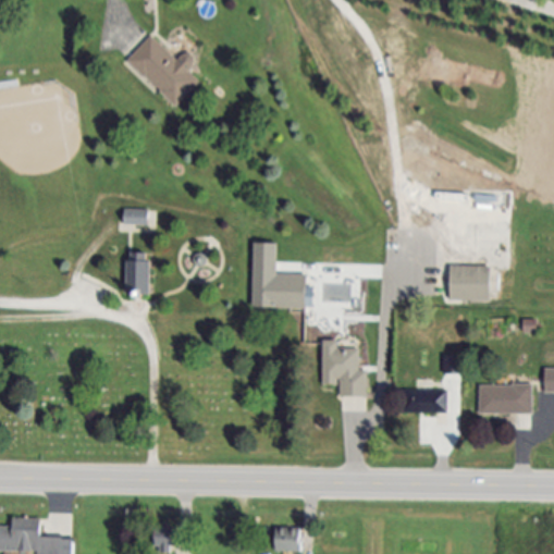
[(172,106),(126,57),(151,33),(175,58),(185,49),(197,61),(188,70),(198,81),(172,106)]
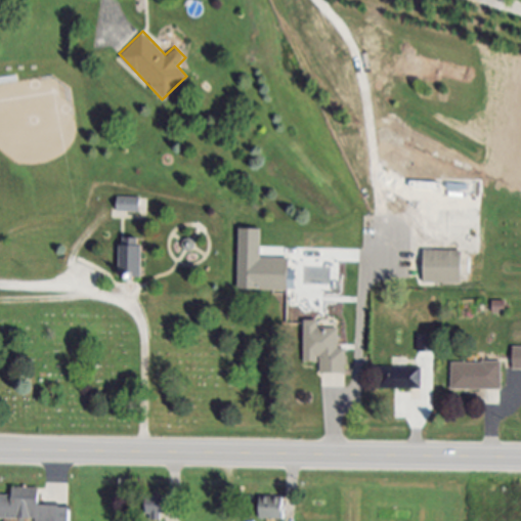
[(115,210),(115,197),(142,197),(142,210),(115,210)]
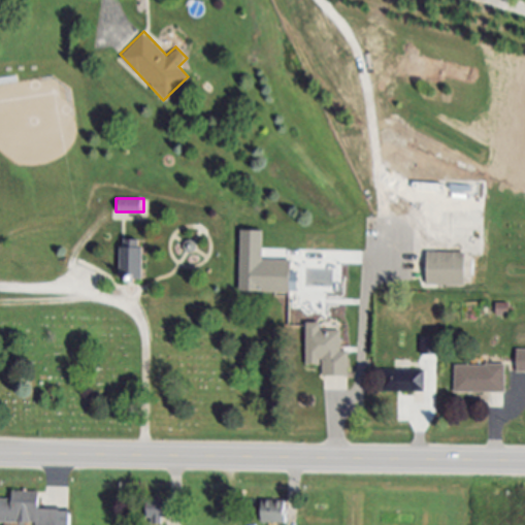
[(238,228),(260,227),(260,257),(293,257),(294,291),(238,292),(238,228)]
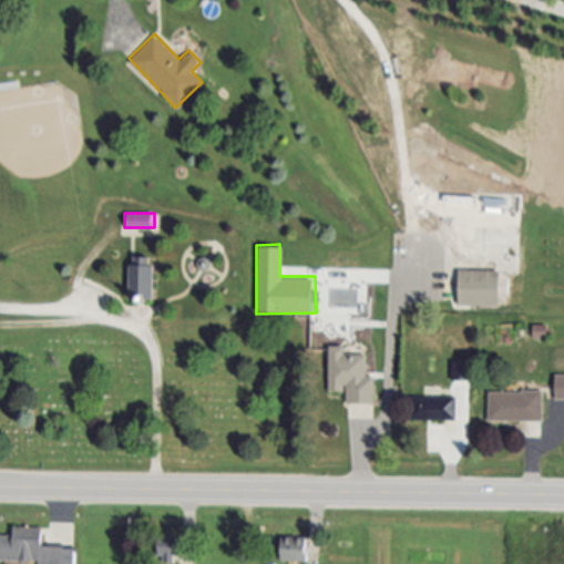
[(129,299),(129,256),(152,257),(152,300),(129,299)]
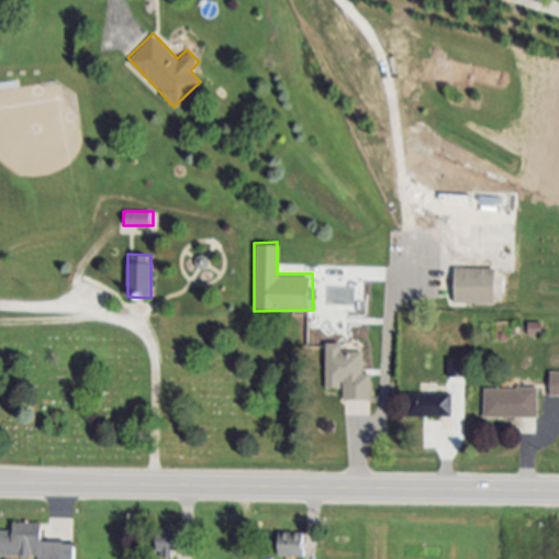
[(493,266),(493,302),(453,302),(453,266),(493,266)]
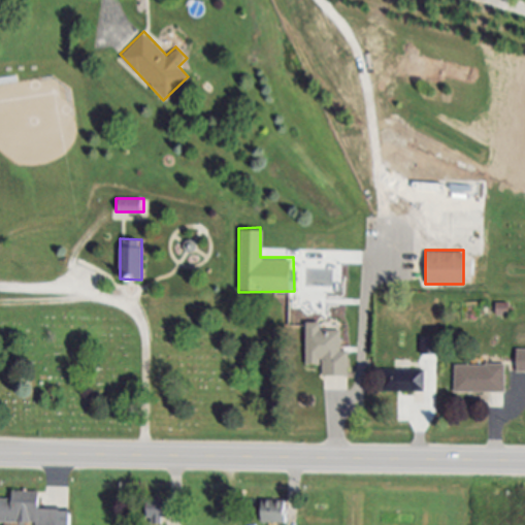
[(304,323),(343,323),(343,375),(317,375),(317,368),(305,368),(304,323)]
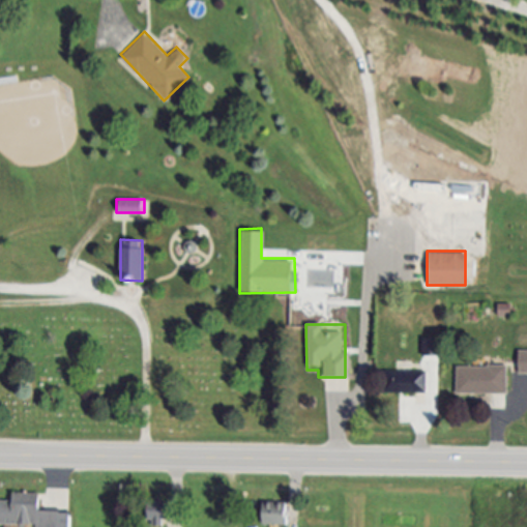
[(526,350),(526,372),(517,372),(517,350),(526,350)]
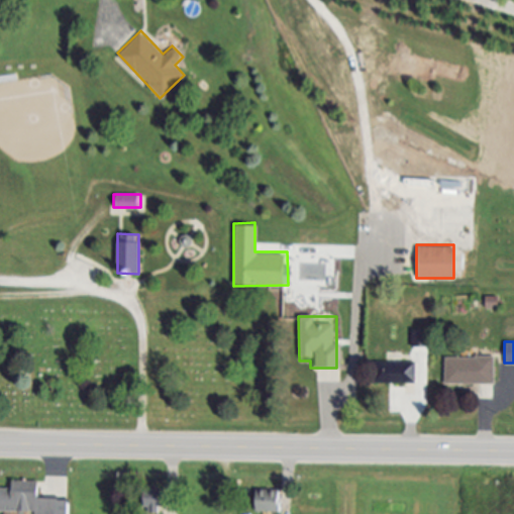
[(442,383),(442,355),(493,355),(493,383),(442,383)]
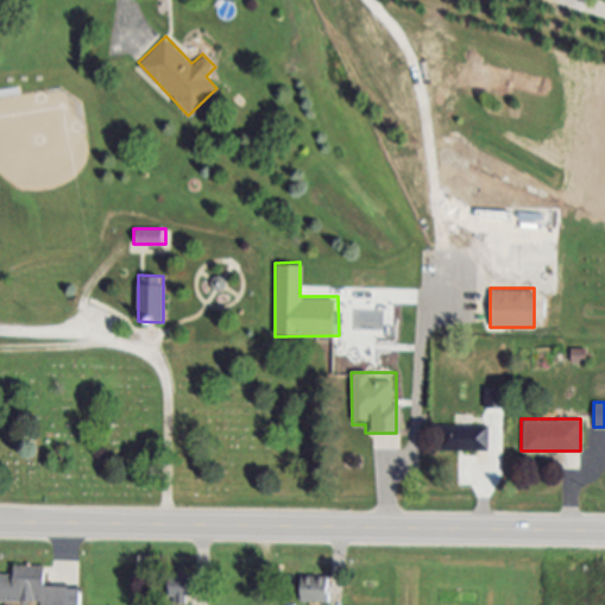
[(487,424),(487,451),(439,449),(439,423),(487,424)]
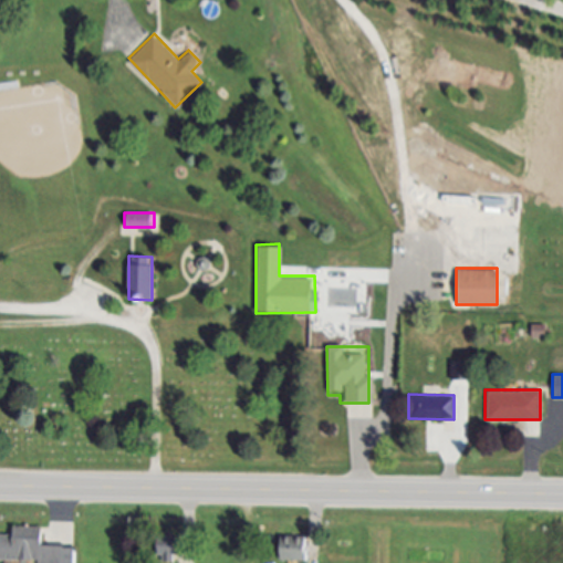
[(72,545),(71,562),(35,562),(35,560),(0,560),(0,524),(40,525),(40,544),(72,545)]
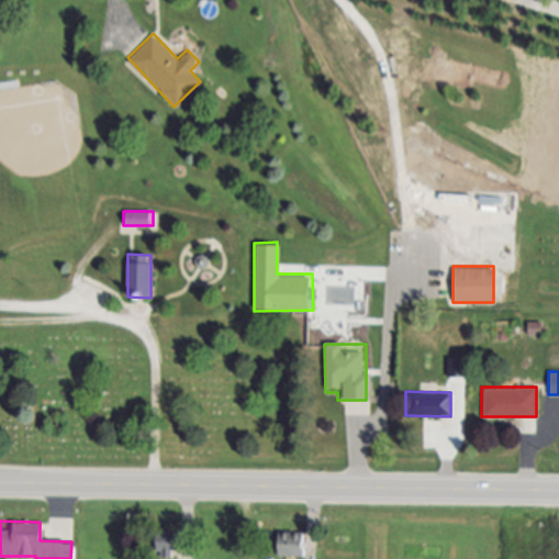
[(277,556),(277,530),(305,530),(305,556),(277,556)]
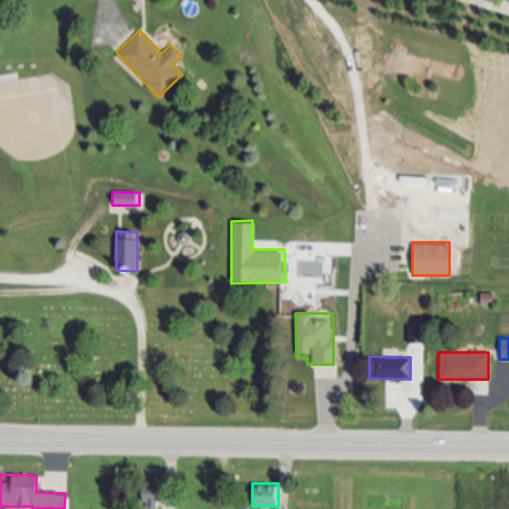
[(144,508),(144,487),(172,487),(172,508),(144,508)]
